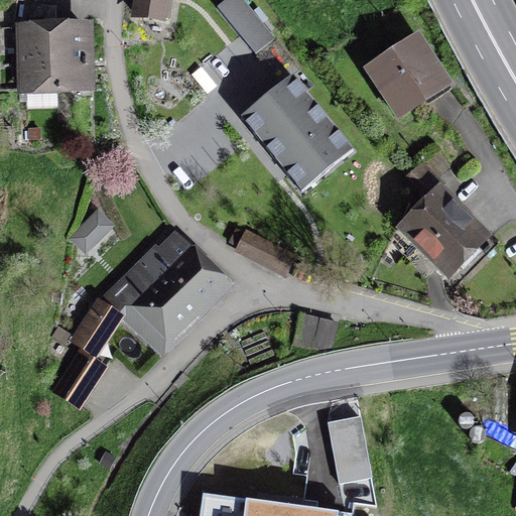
[(138,0),(136,15),(160,19),(161,17),(167,18),(169,0),(138,0)]
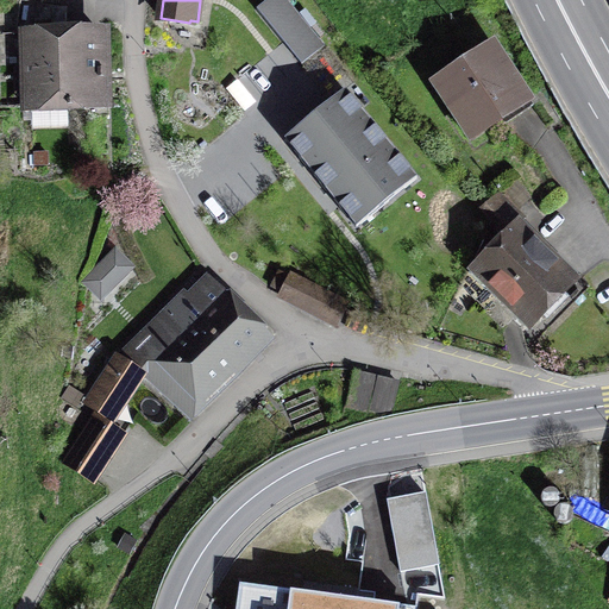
[(287,0),(267,0),(256,10),(301,64),(324,45),(287,0)]
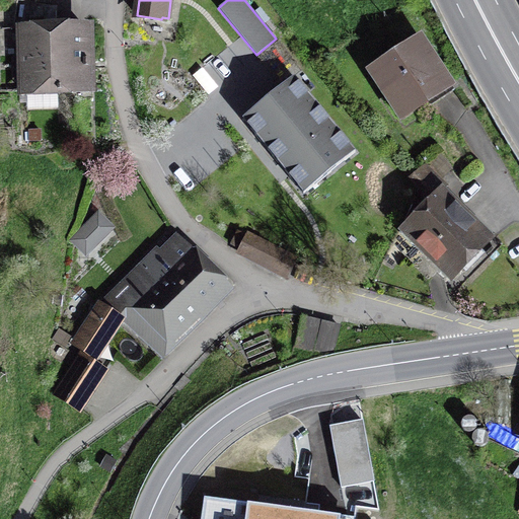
[(57,26),(21,27),(22,61),(24,61),(24,83),(43,82),(44,90),(89,89),(88,29),(57,30),(57,26)]
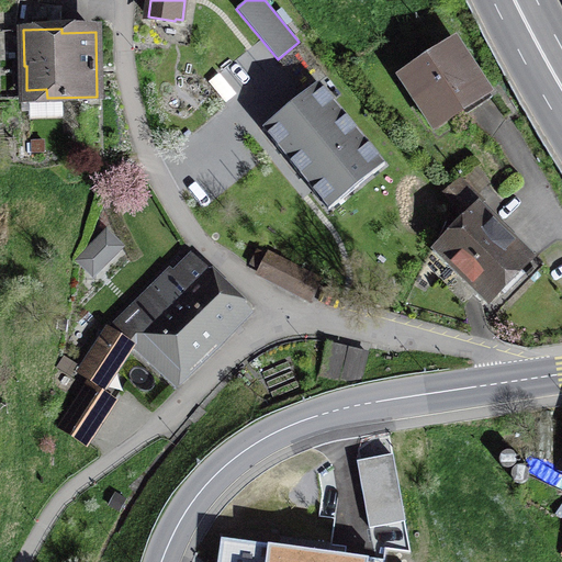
[(468,74),(452,51),(403,82),(429,124),(459,105),(464,114),(492,97),(474,68),(468,74)]
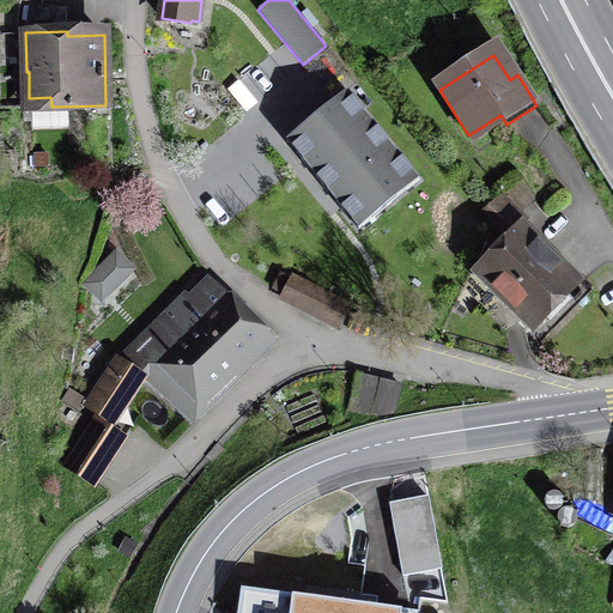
[(347,91),(286,140),(358,230),(420,180),(347,91)]
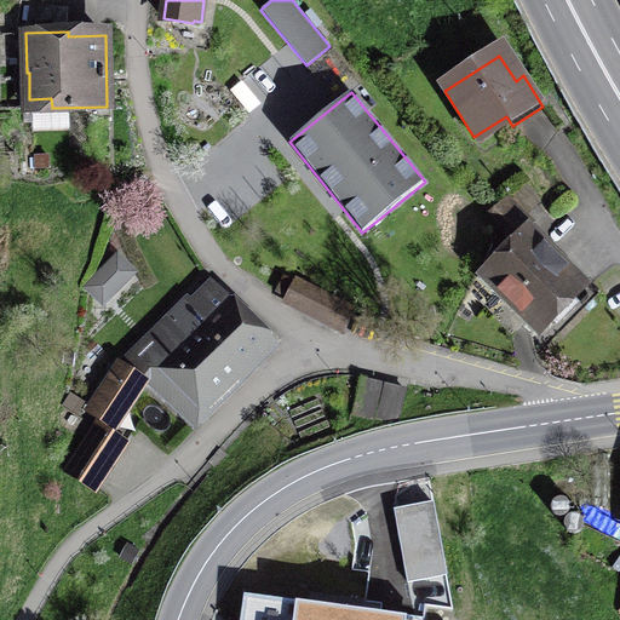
[(585,286),(512,214),(520,207),(509,196),(491,216),(516,240),(488,268),(482,274),(514,305),(540,332),(585,286)]
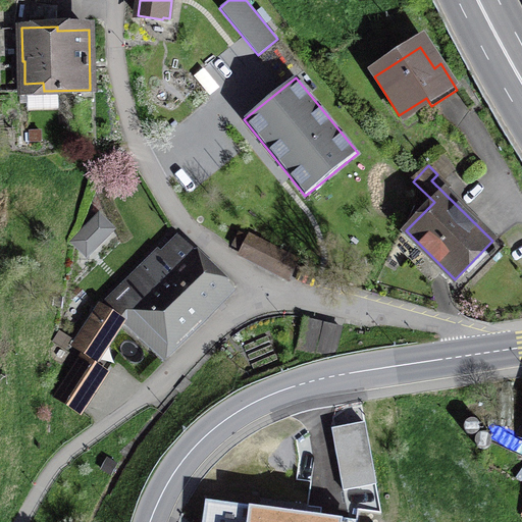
[(88,257),(119,229),(102,210),(70,238),(88,257)]
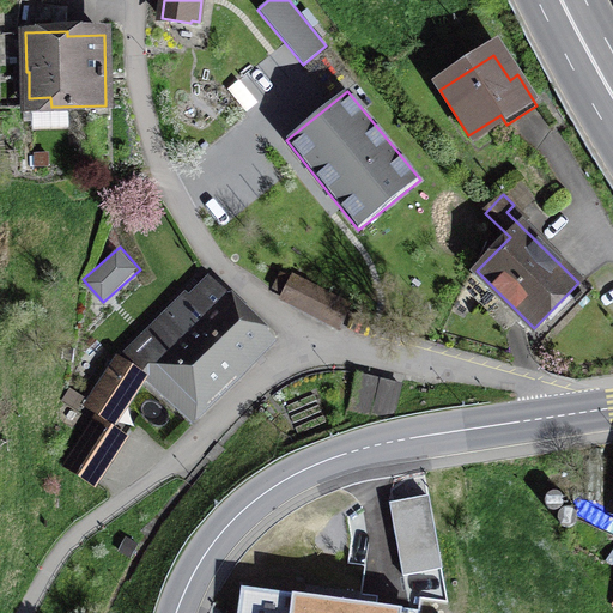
[(344,305),(293,278),(283,298),(333,325),(344,305)]
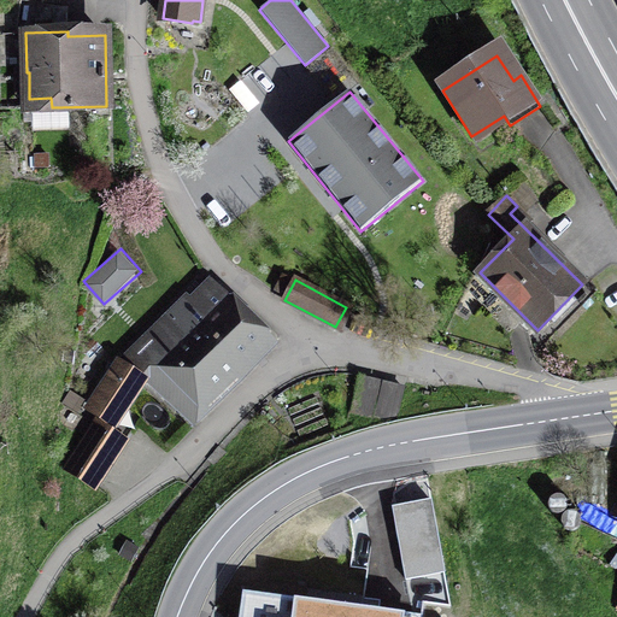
[(184,295),(168,313),(194,339),(229,371),(265,334),(213,285),(194,305),(184,295)]
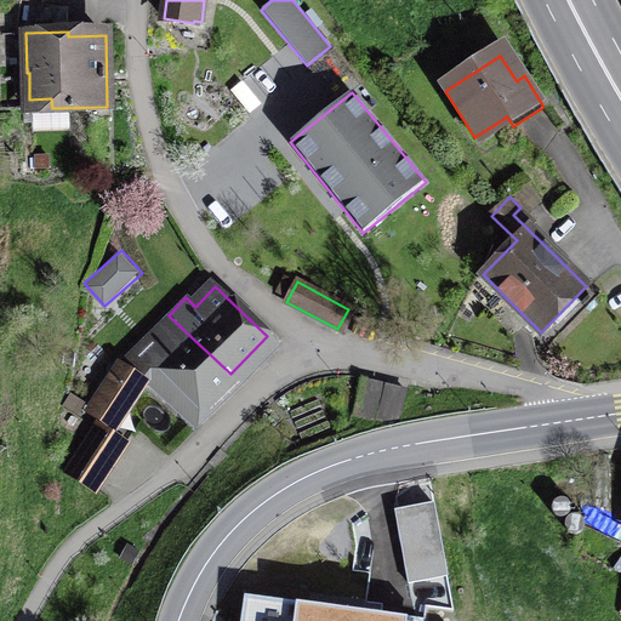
[(195,341),(169,315),(127,359),(148,379),(189,417),(231,374),(195,341)]
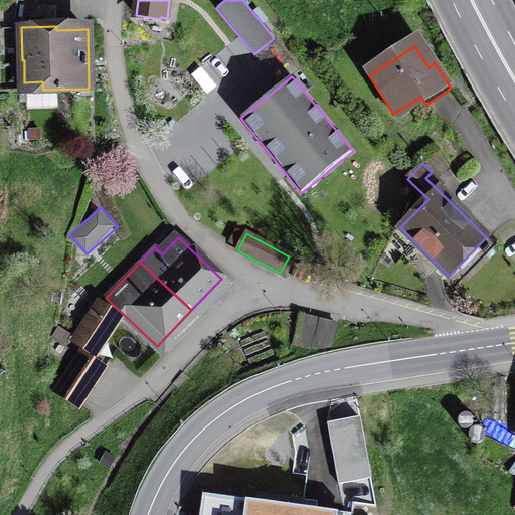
[(123,314),(106,298),(99,304),(74,340),(96,353),(118,320),(123,314)]
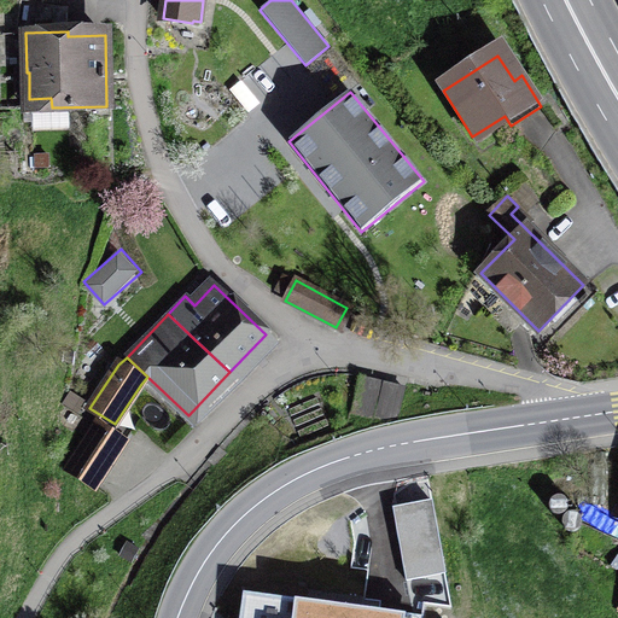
[(373,418),(382,384),(359,378),(350,412),(373,418)]
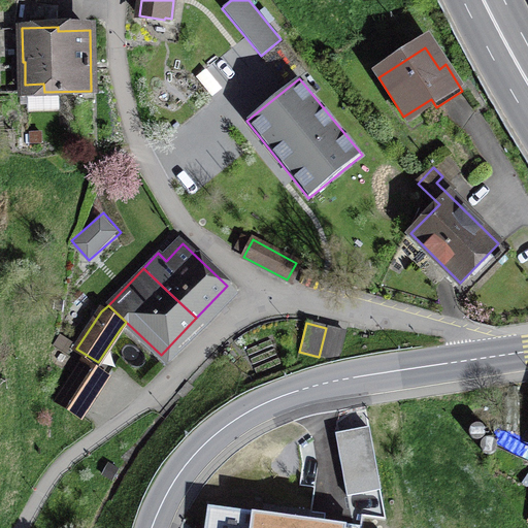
[(345,332),(326,328),(319,357),(338,361),(345,332)]
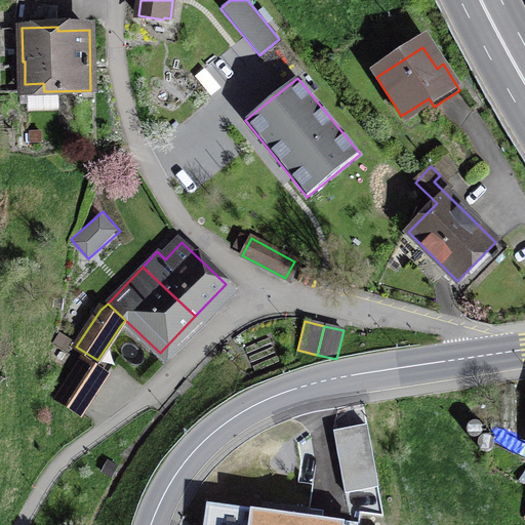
[(106,376),(81,360),(57,396),(82,412),(106,376)]
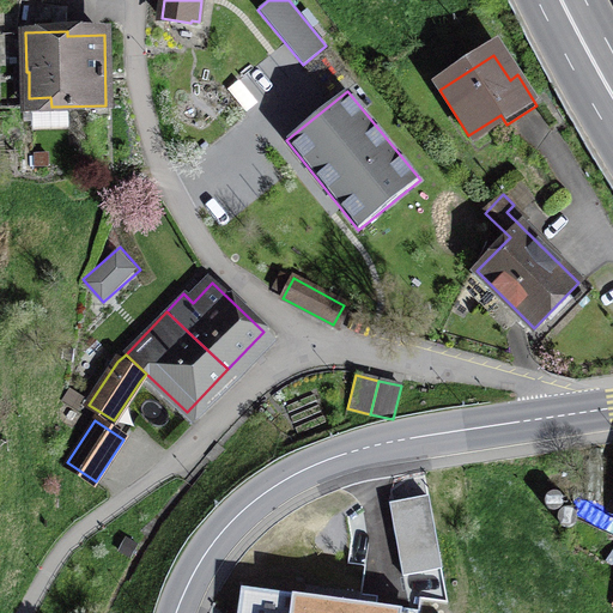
[(389,503),(407,595),(448,600),(429,496),(410,499),(389,503)]
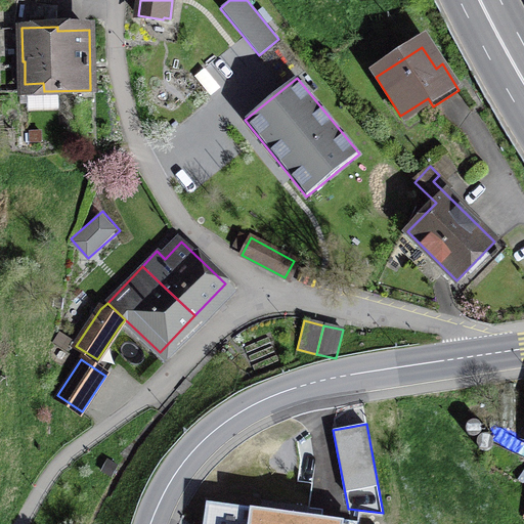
[(356,523),(357,522),(206,500),(203,523),(356,523)]
